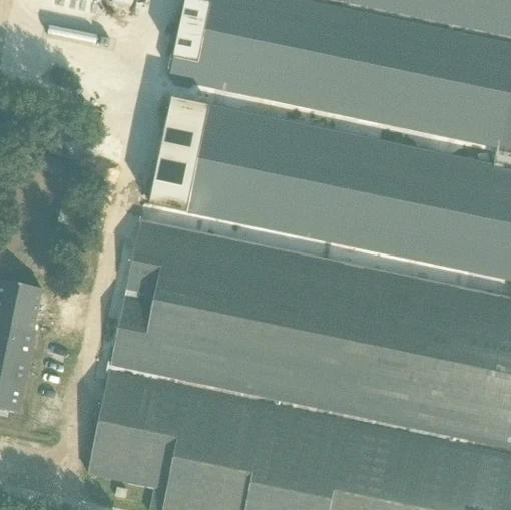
[(183,0),(167,79),(496,147),(492,164),(492,165),(510,169),(510,0),(183,0)]
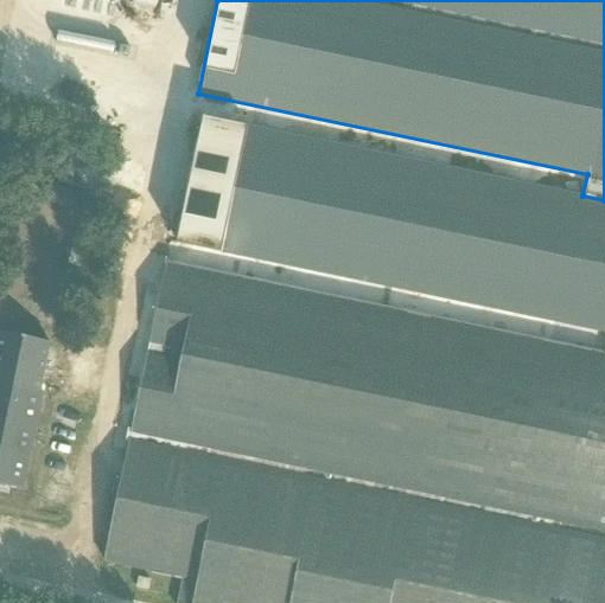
[(195,151),(176,241),(604,331),(604,345),(604,353),(604,200),(583,196),(583,194),(561,190),(202,115),(195,151)]
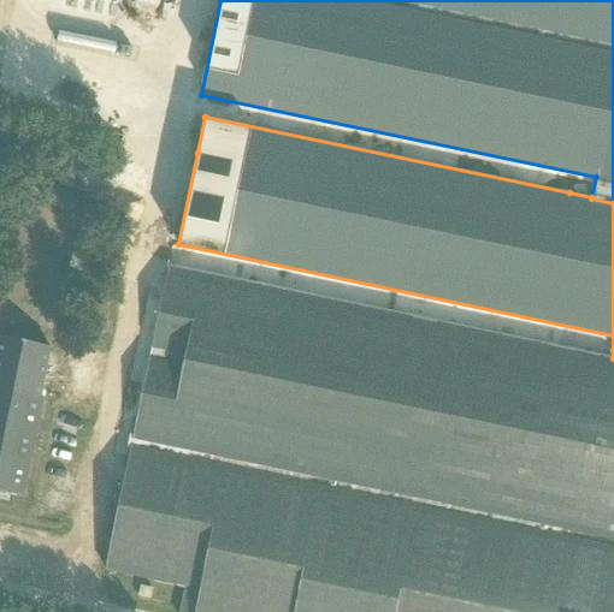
[(118,492),(102,568),(184,584),(178,611),(613,611),(613,358),(166,266),(148,348),(149,349),(147,356),(130,437),(134,438),(131,446),(128,445),(118,492)]
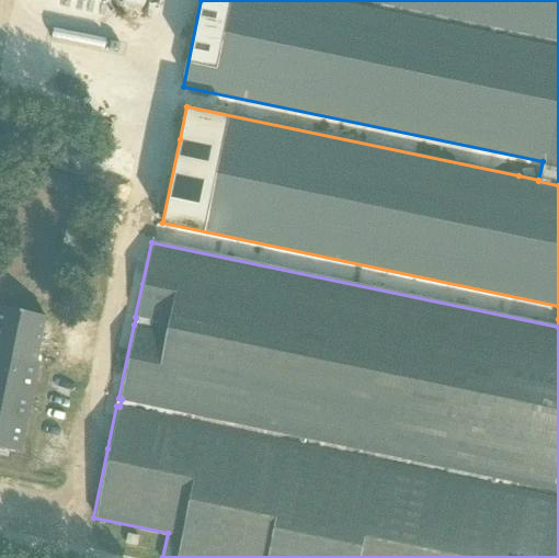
[(0,353),(33,361),(43,315),(0,305),(0,353)]
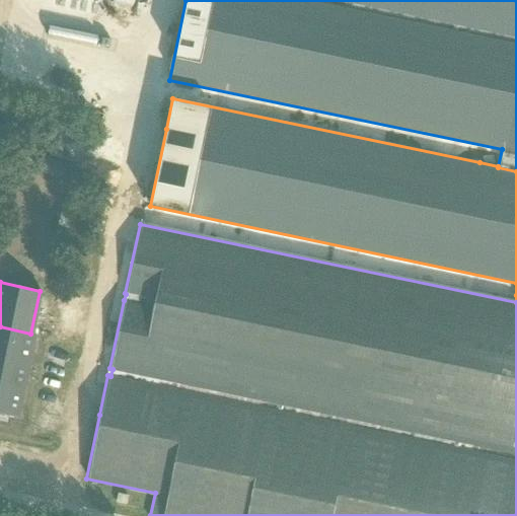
[(0,413),(16,417),(33,335),(30,334),(0,326),(0,413)]
